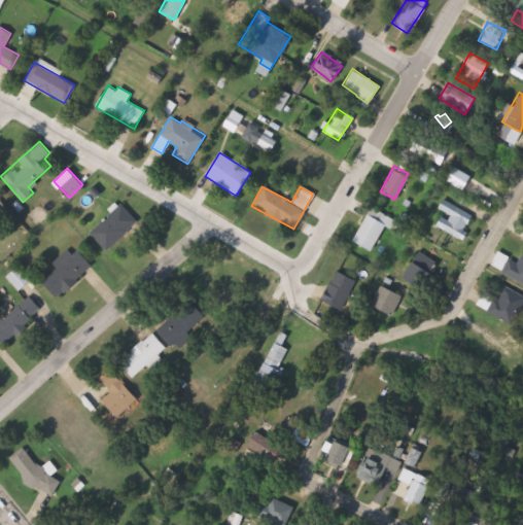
[(436,207),(442,198),(471,216),(464,225),(436,207)]
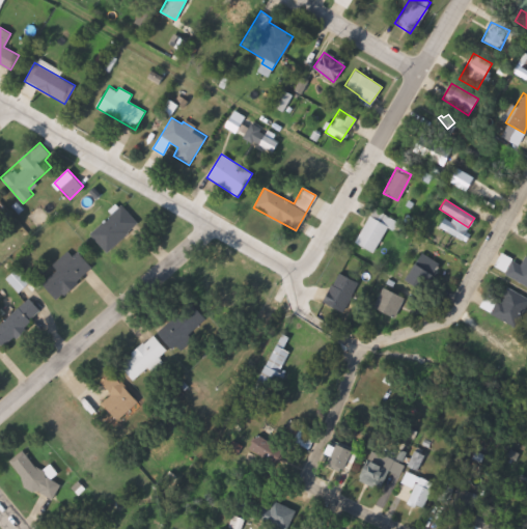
[(107,252),(89,233),(119,203),(137,221),(107,252)]
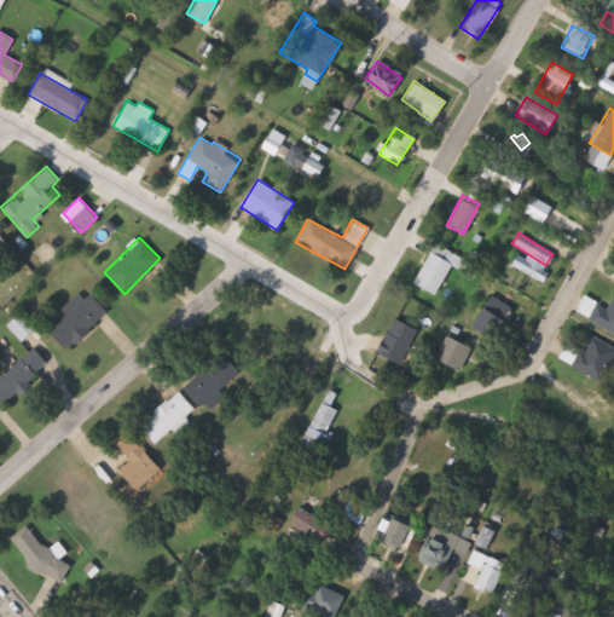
[(456,269),(452,266),(434,294),(411,281),(435,242),(462,259),(456,269)]
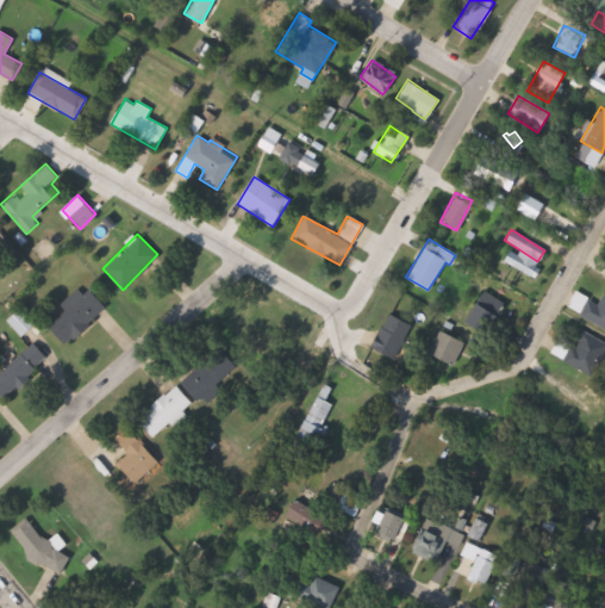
[(48,324),(64,311),(58,304),(85,283),(105,308),(63,343),(48,324)]
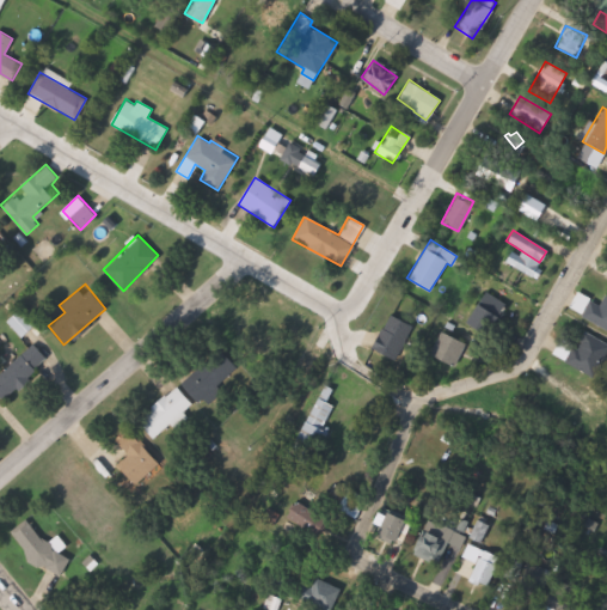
[(606,328),(569,309),(577,292),(601,304),(606,290),(606,328)]
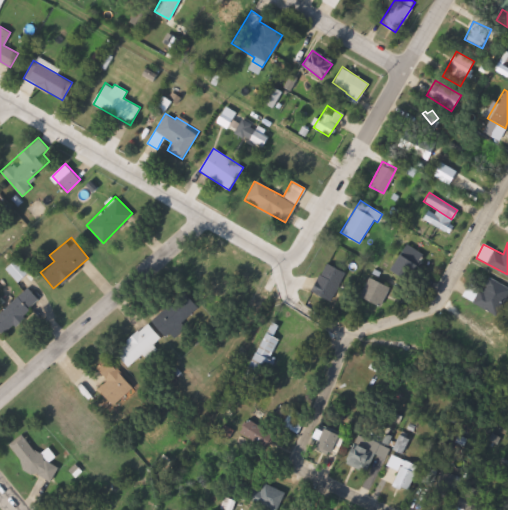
[(408,282),(389,269),(405,245),(424,258),(408,282)]
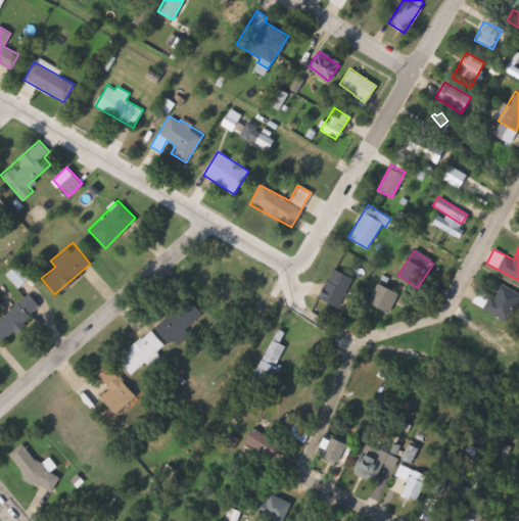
[(341,308),(319,299),(330,268),(352,275),(341,308)]
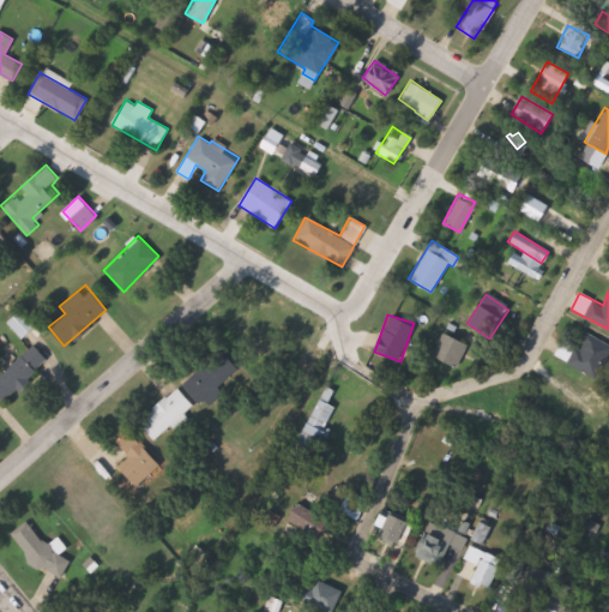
[(554,359),(560,341),(572,346),(577,331),(608,342),(608,353),(601,376),(554,359)]
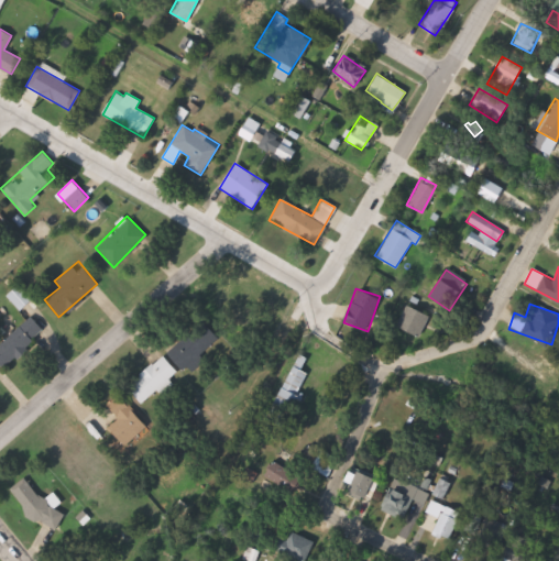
[(429,318),(418,338),(401,327),(412,307),(429,318)]
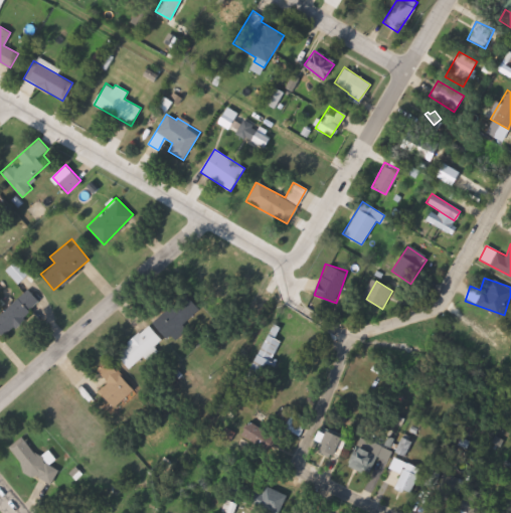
[(0,312),(25,289),(38,302),(1,336),(0,335),(0,312)]
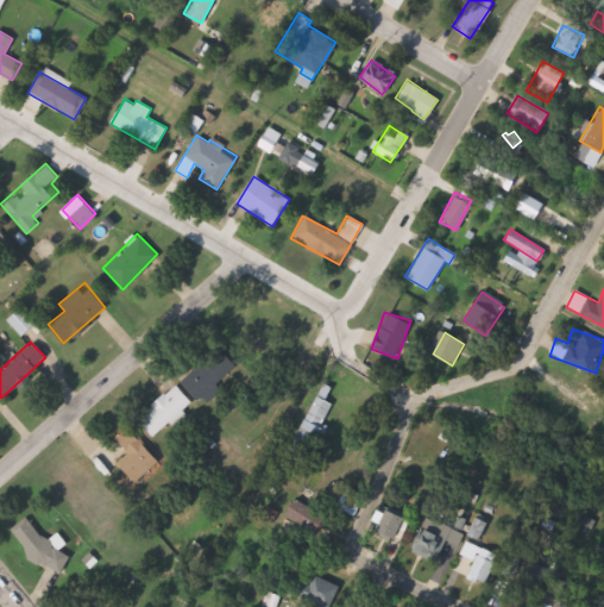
[(199,400),(180,381),(218,344),(237,363),(199,400)]
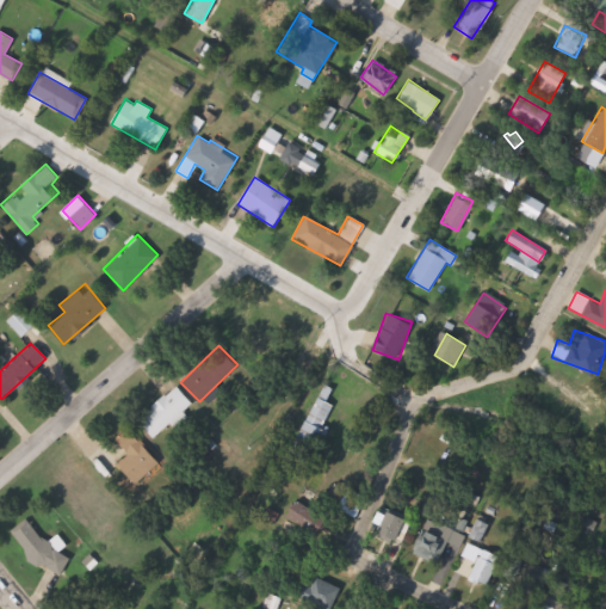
[(333,404),(319,435),(302,428),(322,383),(332,388),(326,400),(333,404)]
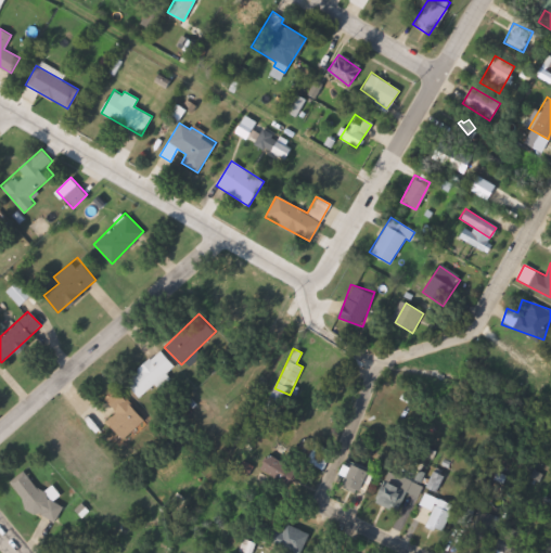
[(138,397),(124,378),(161,349),(176,368),(138,397)]
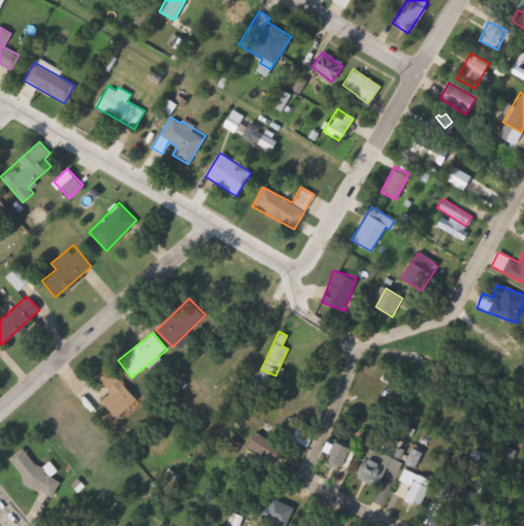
[(136,397),(117,418),(99,401),(109,391),(97,379),(107,368),(136,397)]
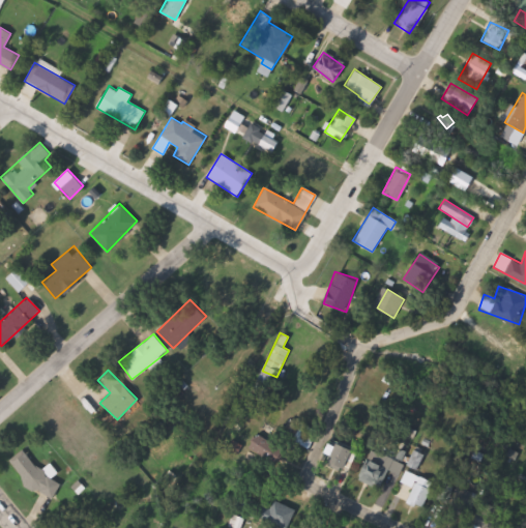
[(271,465),(247,446),(260,431),(285,449),(271,465)]
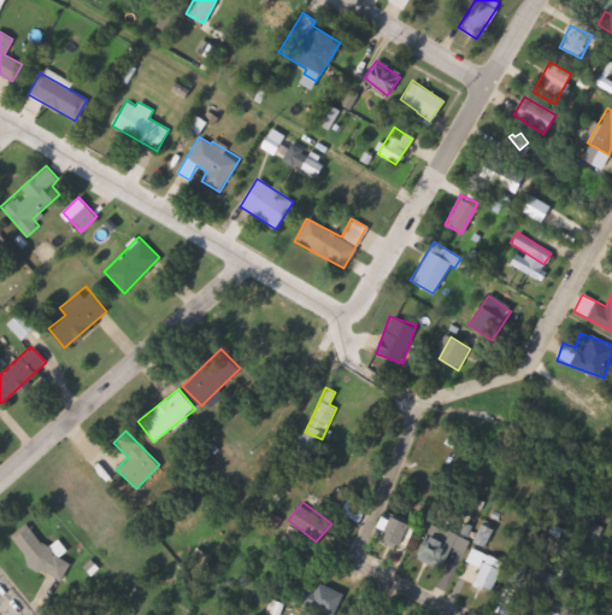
[(375,537),(384,510),(412,520),(404,546),(375,537)]
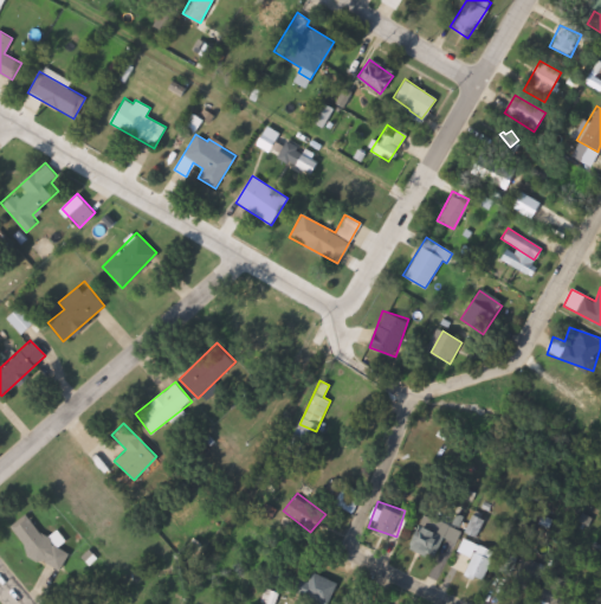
[(10,525),(26,511),(66,559),(49,573),(10,525)]
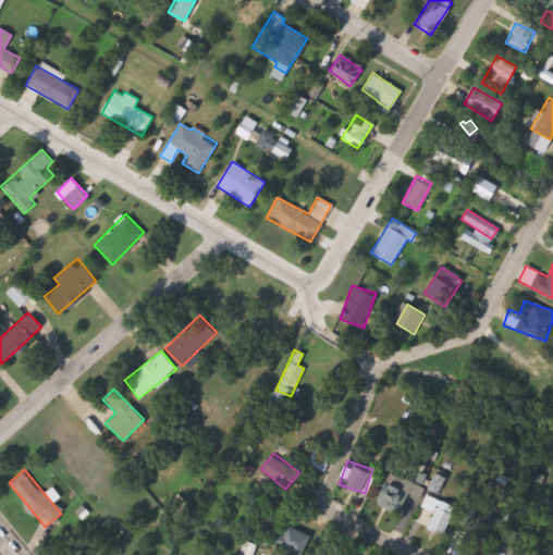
[(412,482),(396,514),(373,502),(389,470),(412,482)]
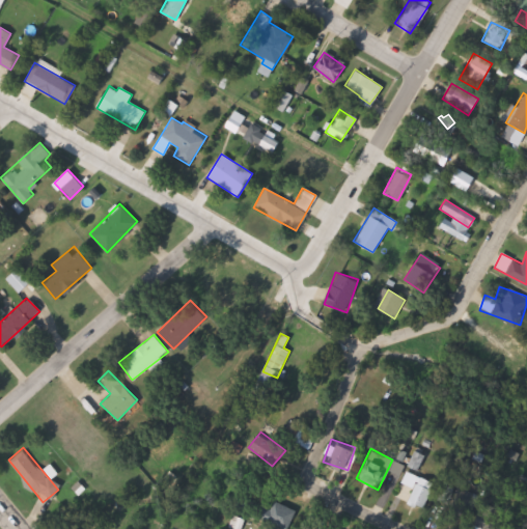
[(434,481),(422,507),(406,500),(416,474),(434,481)]
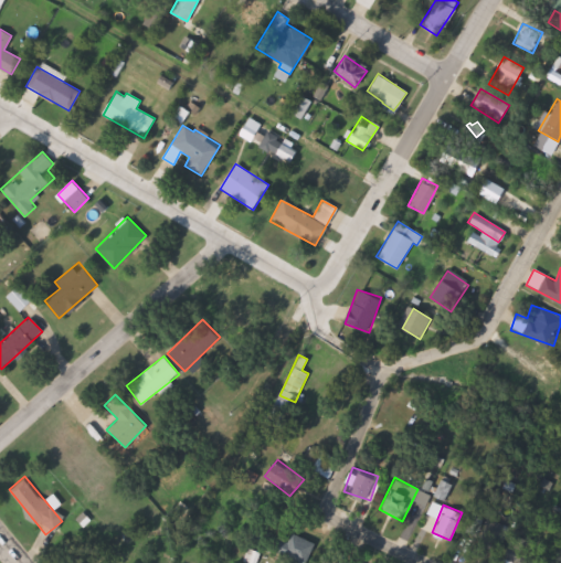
[(281,550),(290,531),(314,543),(305,561),(281,550)]
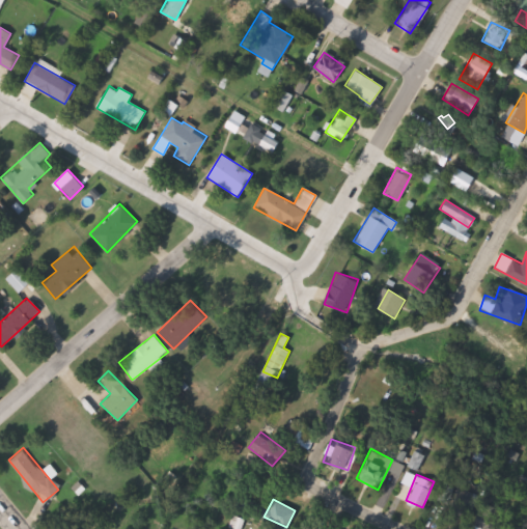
[(491,528),(476,528),(476,506),(491,506),(491,528)]
